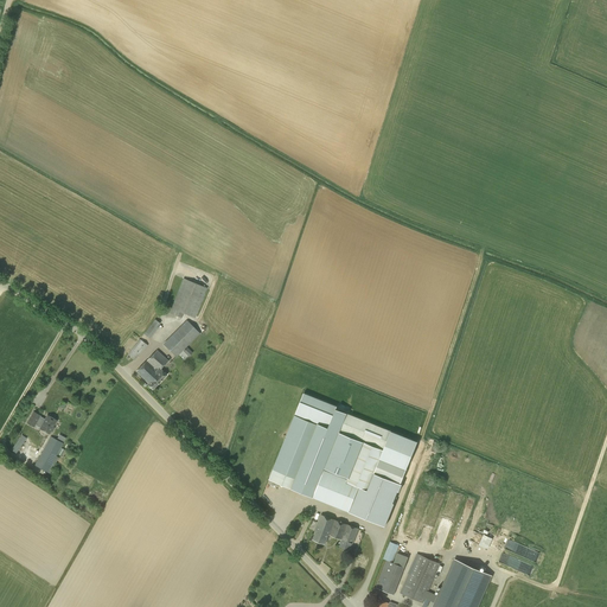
[(195,318),(208,288),(202,286),(183,279),(170,313),(181,318),(183,313),(195,318)]
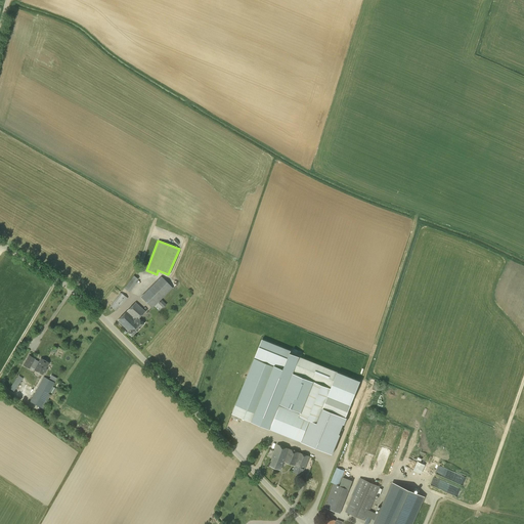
[(129,292),(137,282),(136,281),(138,279),(134,275),(124,288),(129,292)]
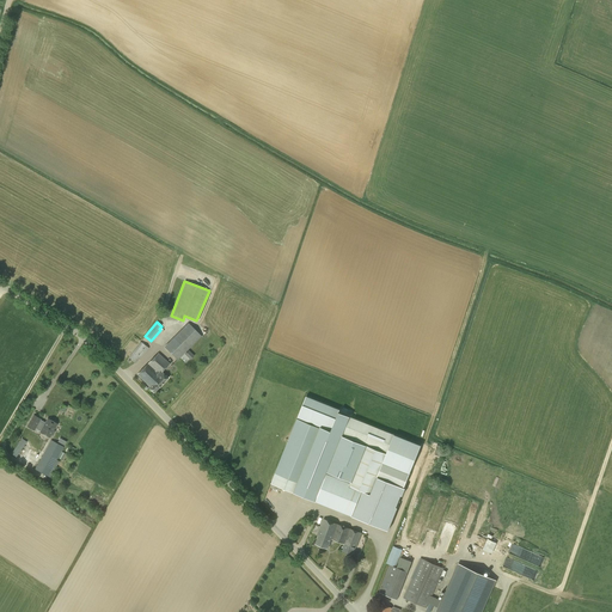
[(177,360),(202,336),(188,323),(164,347),(177,360)]
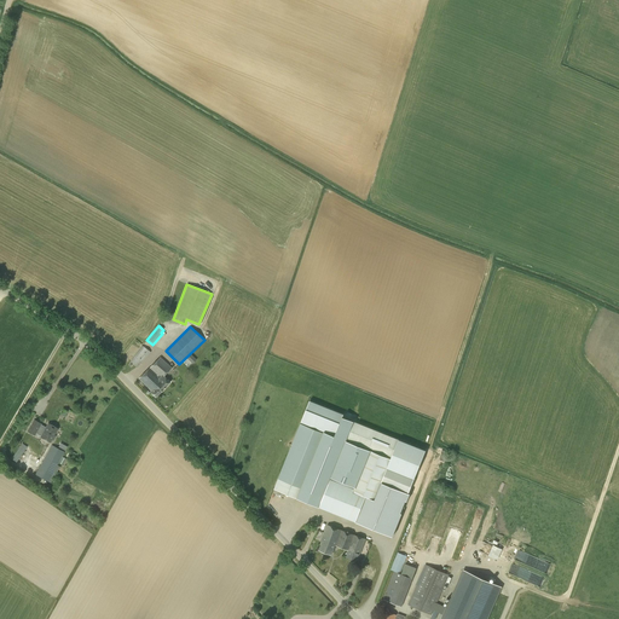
[(142,364),(151,352),(143,346),(129,362),(138,368),(140,363),(142,364)]
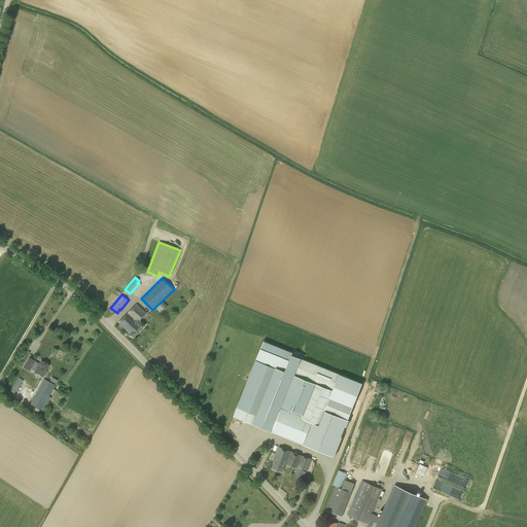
[(128,313),(142,328),(145,325),(139,320),(146,313),(136,304),(128,313)]
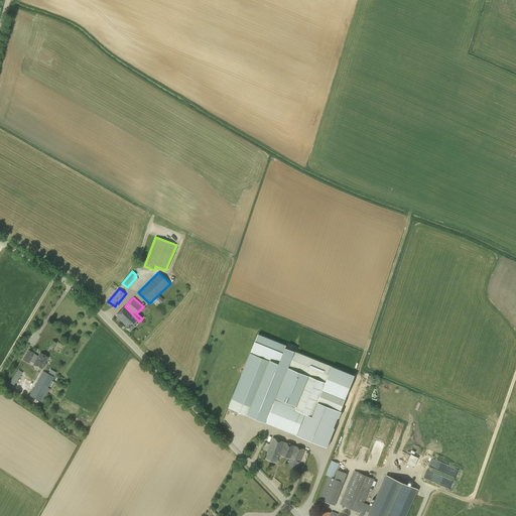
[(129,331),(139,321),(125,306),(116,315),(127,327),(126,328),(129,331)]
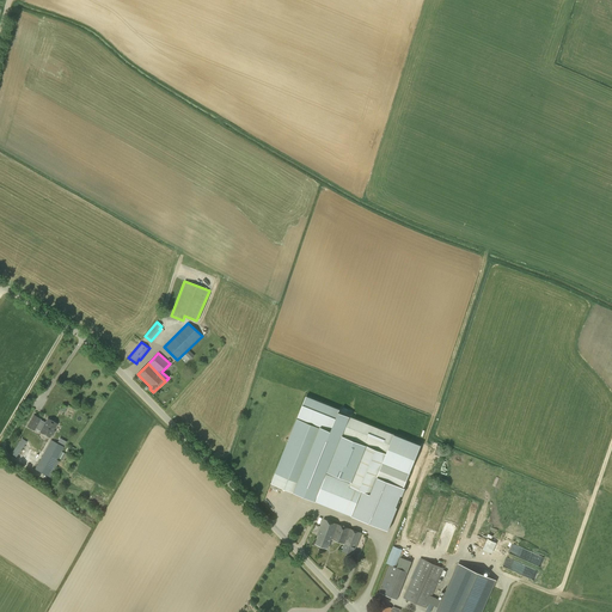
[(319,426),(331,430),(338,412),(340,409),(306,396),(298,417),(319,426)]
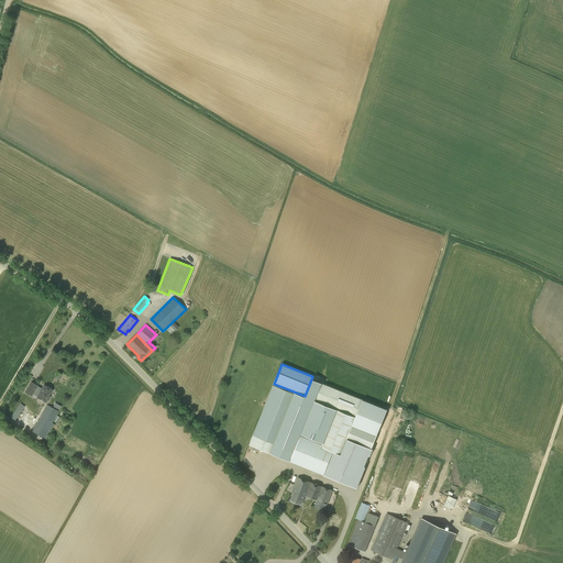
[(273,385),(250,444),(269,453),(288,461),(289,457),(290,455),(293,456),(299,438),(300,435),(301,434),(305,426),(312,408),(315,400),(317,396),(317,395),(321,384),(311,379),(305,396),(294,392),(293,393),(273,385)]
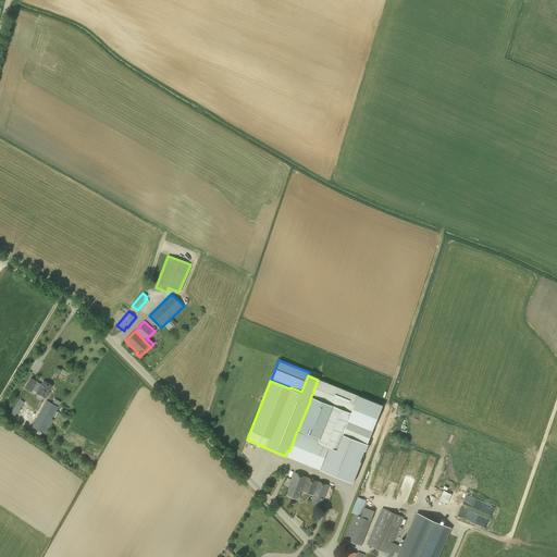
[(41,385),(36,382),(37,381),(31,378),(25,387),(32,392),(33,390),(37,392),(37,393),(45,398),(47,395),(48,396),(50,392),(49,392),(52,385),(44,381),(41,385)]
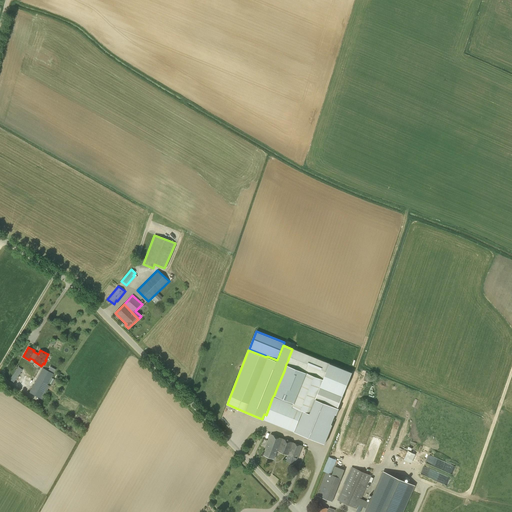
[(352,373),(292,349),(288,359),(288,360),(286,364),(284,371),(277,387),(274,395),(273,396),(272,398),(266,415),(264,414),(263,416),(262,419),(325,444),(332,425),(331,424),(335,414),(337,415),(339,408),(338,408),(352,373)]
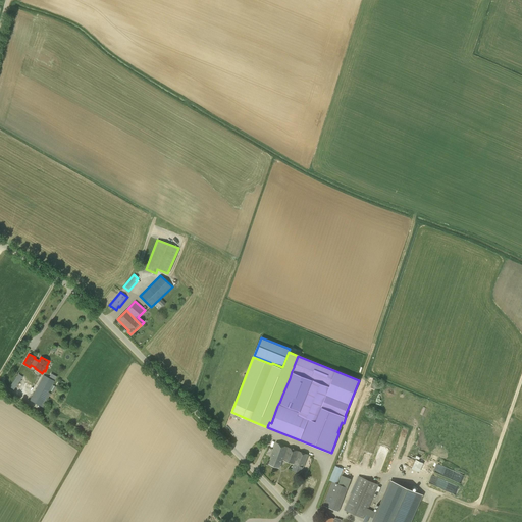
[(13,389),(18,382),(22,376),(18,374),(14,379),(10,386),(13,389)]
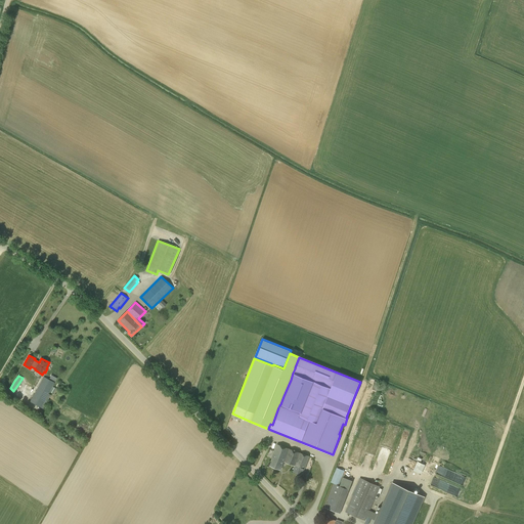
[(41,407),(54,383),(44,377),(30,401),(41,407)]
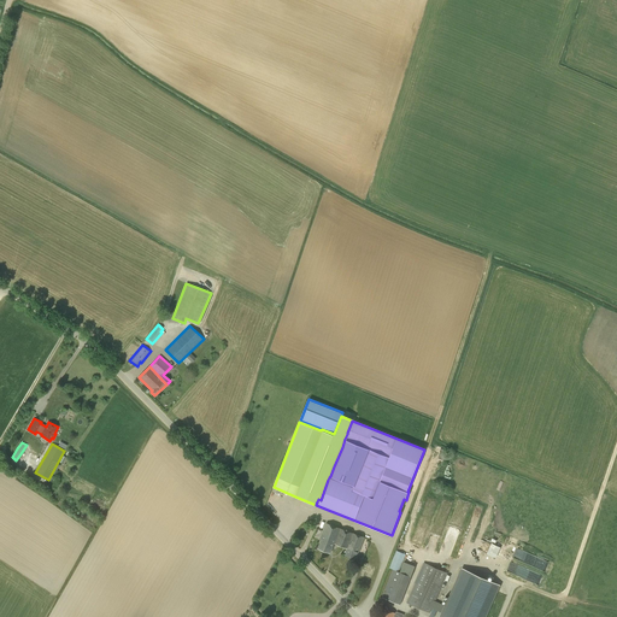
[(334,542),(339,528),(327,523),(319,539),(321,540),(318,548),(330,553),(334,542)]
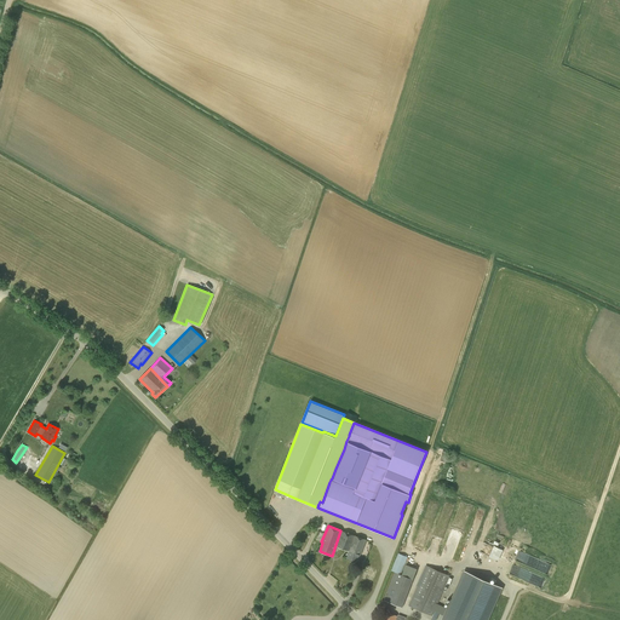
[(350,551),(355,537),(340,530),(336,545),(350,551)]
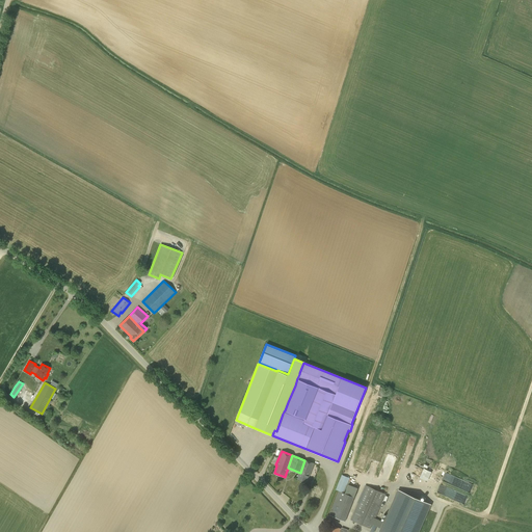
[(304,460),(300,473),(297,479),(307,482),(309,476),(310,476),(314,463),(304,460)]
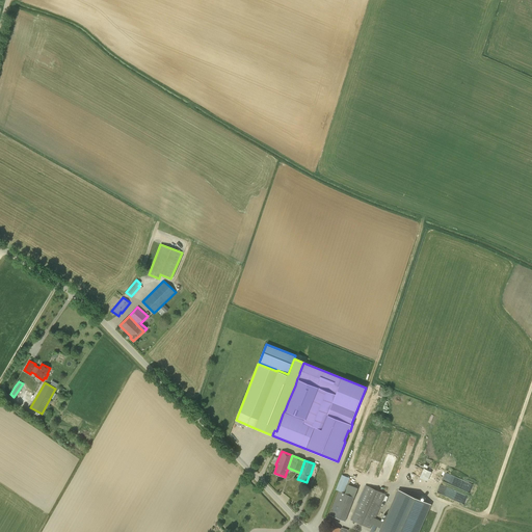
[(425,468),(421,477),(429,480),(433,471),(425,468)]
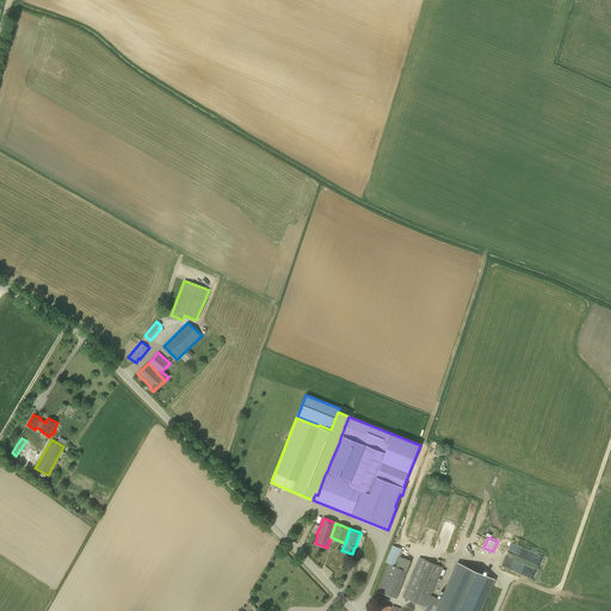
[(481,610),(495,579),(457,562),(440,599),(431,596),(443,568),(420,557),(402,597),(426,608),(429,602),(437,606),(434,610),(481,610)]
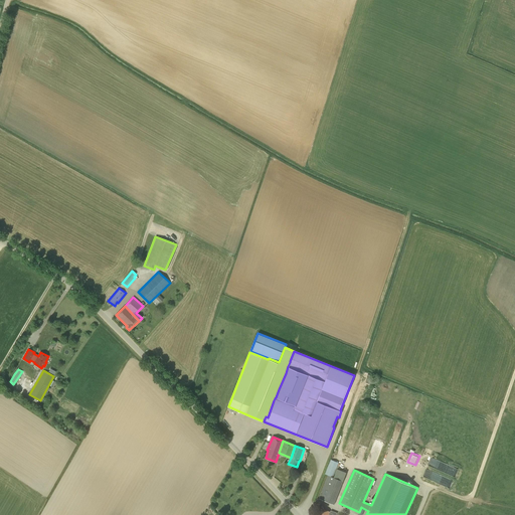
[(334,505),(343,481),(328,475),(319,499),(334,505)]
